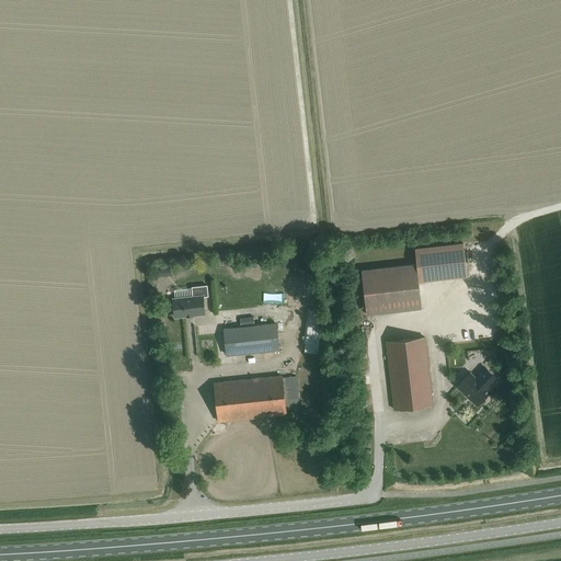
[(416,264),(419,282),(467,276),(462,243),(415,249),(416,264)]
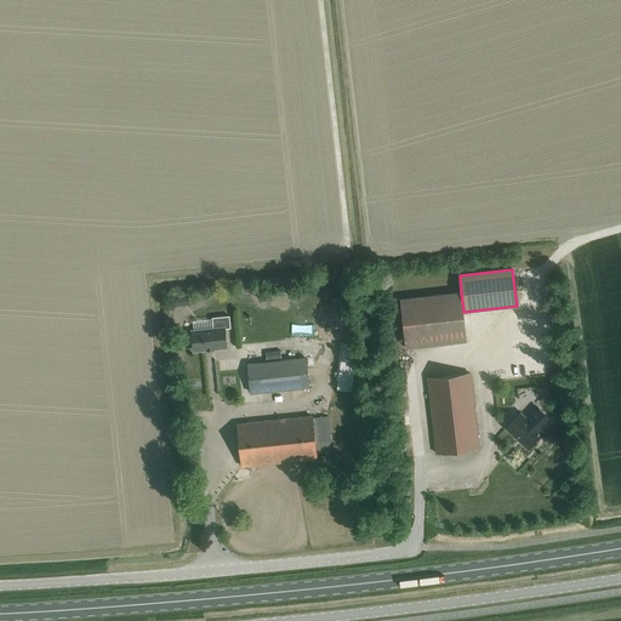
[(461,292),(400,300),(406,348),(467,341),(463,312),(461,292)]
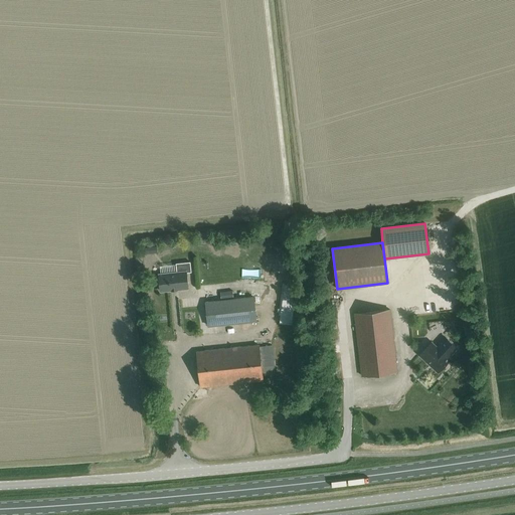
[(159,275),(160,291),(171,290),(171,291),(177,290),(188,288),(186,273),(191,272),(190,262),(176,264),(176,273),(159,275)]
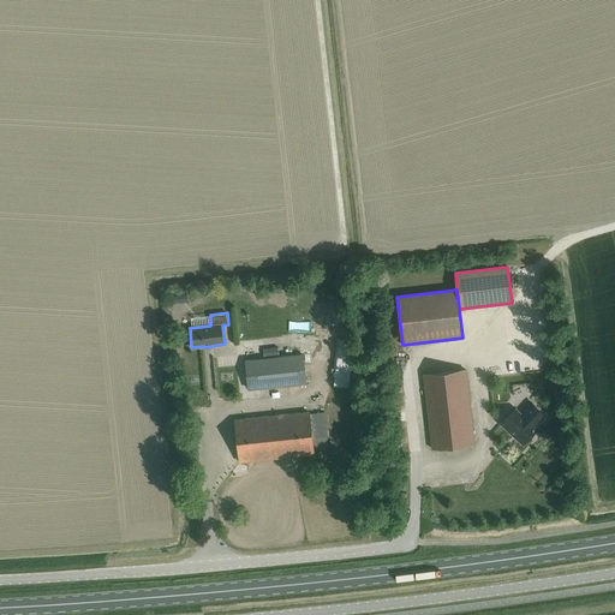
[(249,389),(306,383),(303,354),(245,362),(249,389)]
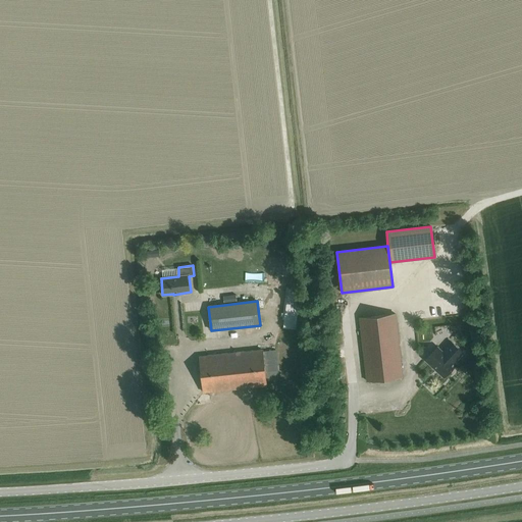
[(367,381),(403,377),(396,314),(360,318),(367,381)]
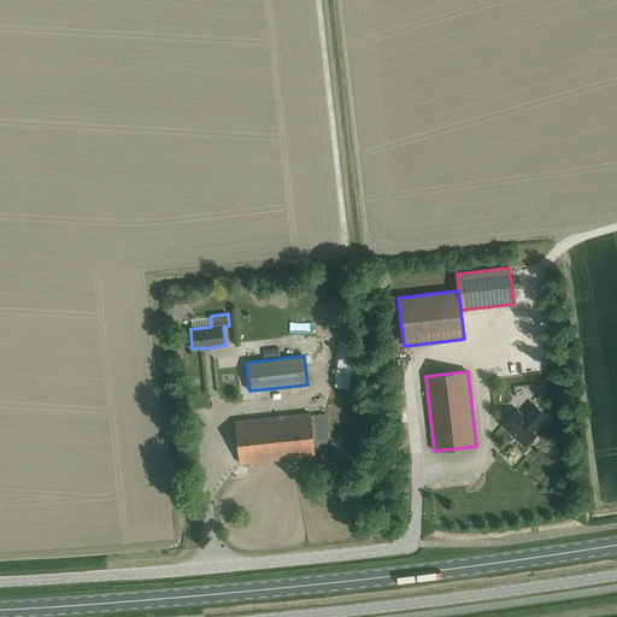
[(517,410),(503,425),(524,446),(539,430),(536,428),(547,417),(534,405),(523,416),(517,410)]
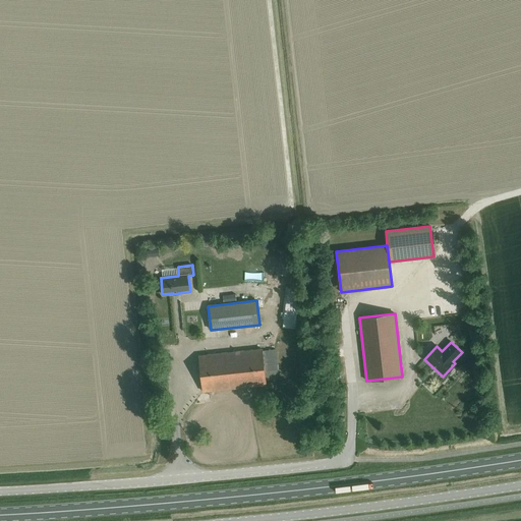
[(203,392),(266,385),(262,349),(199,356),(203,392)]
